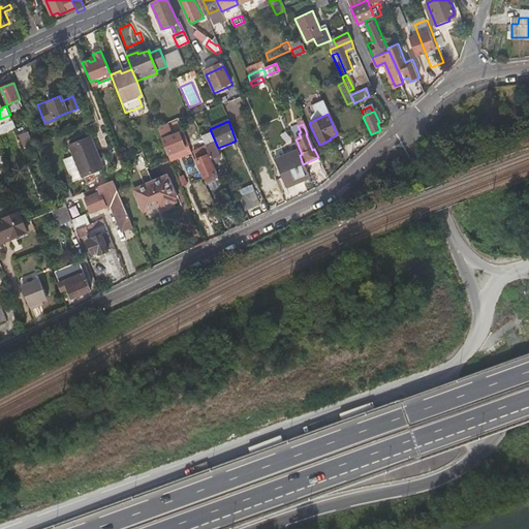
[(183,148),(180,141),(177,134),(169,137),(164,127),(157,130),(167,154),(183,148)]
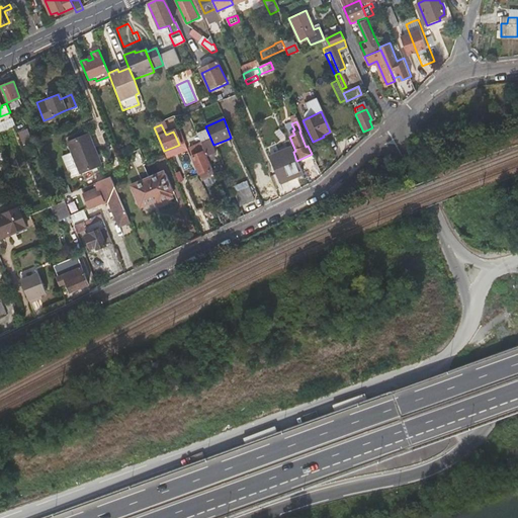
[(21,143),(25,142),(29,140),(24,127),(16,131),(21,143)]
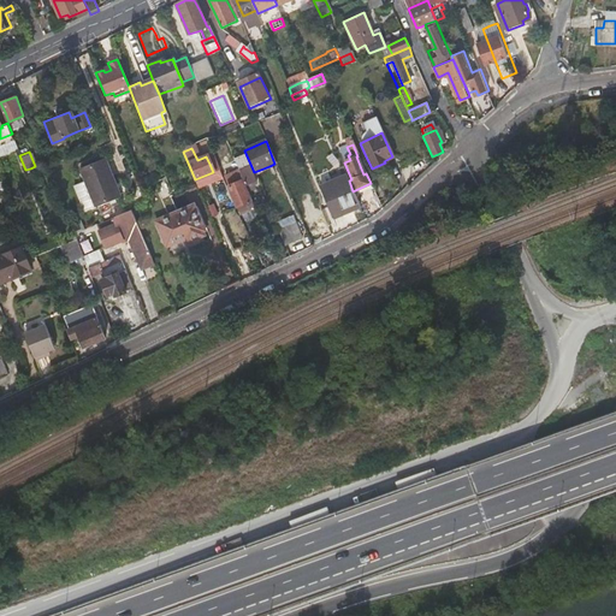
[(243,184),(249,182),(254,179),(243,155),(234,160),(243,184)]
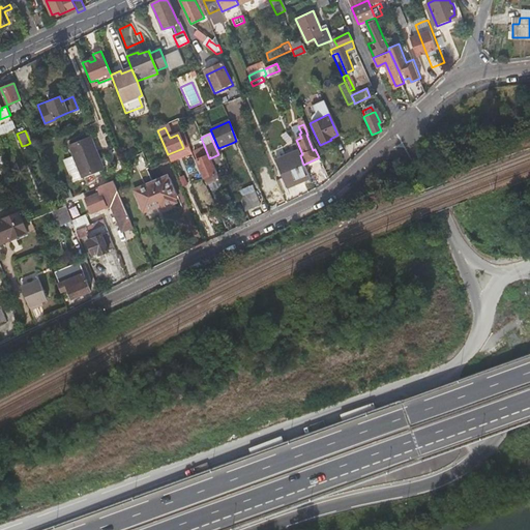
[(67,145),(74,162),(81,178),(102,169),(89,136),(67,145)]
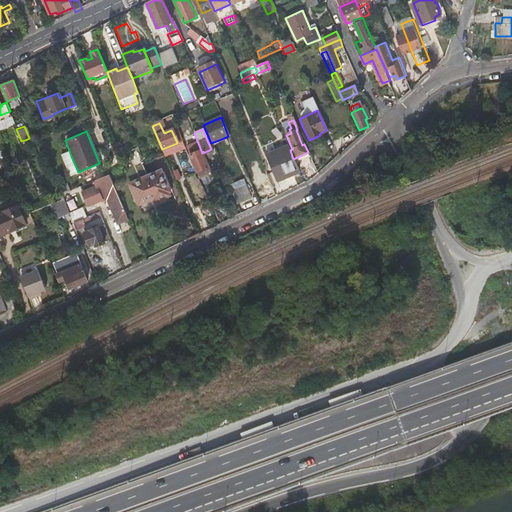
[(225,140),(224,138),(211,143),(212,146),(225,140)]
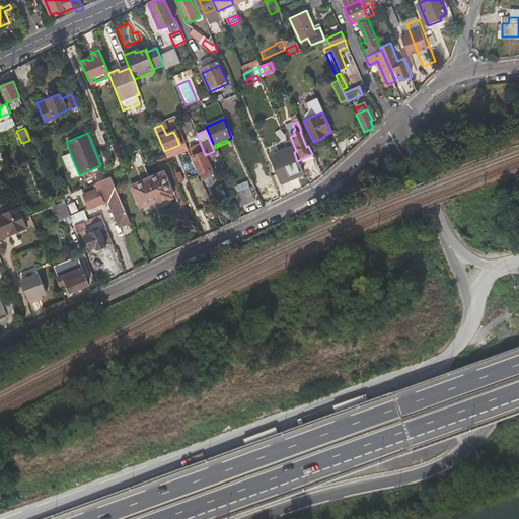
[(277,154),(282,167),(288,180),(303,174),(297,161),(294,152),(292,148),(277,154)]
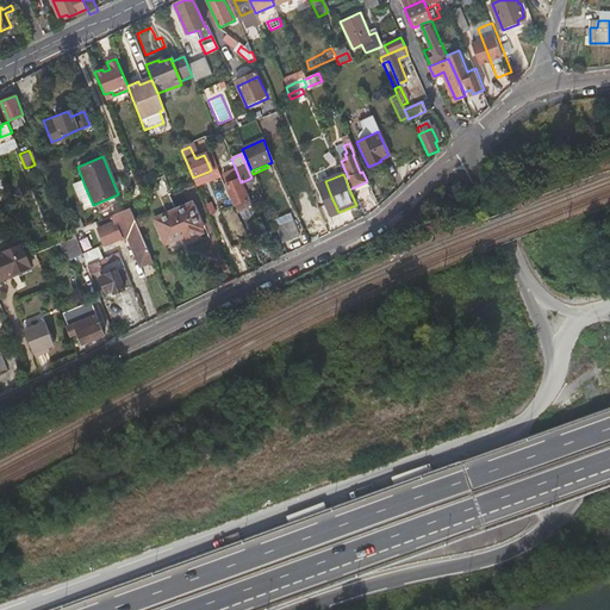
[(246,193),(244,193),(243,194),(237,180),(226,184),(234,205),(241,203),(242,207),(250,204),(247,194),(246,193)]
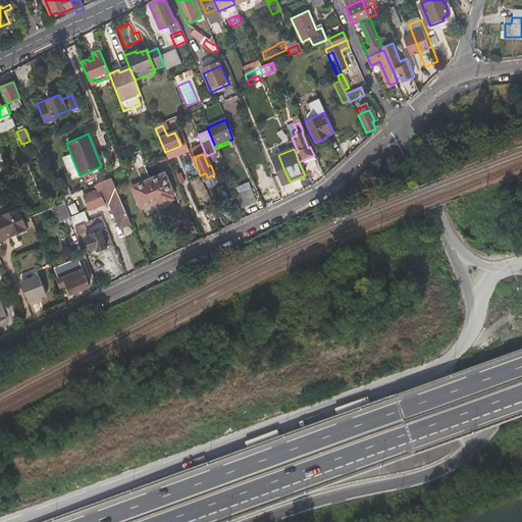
[(264,163),(256,166),(260,176),(268,172),(264,163)]
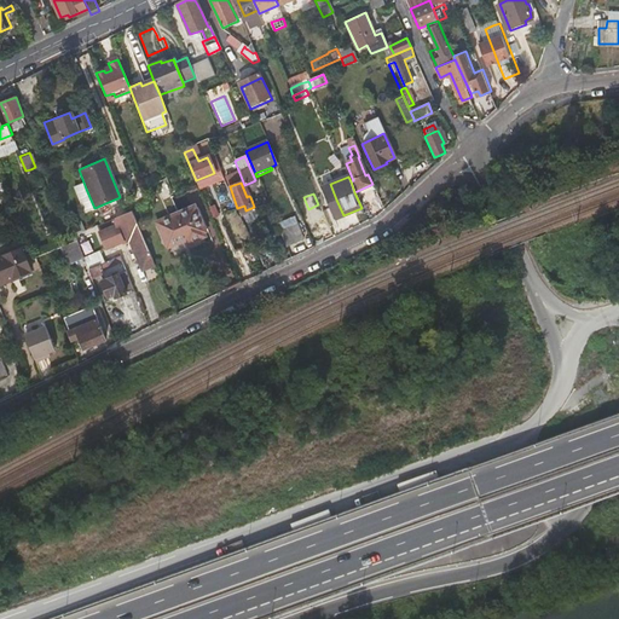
[(189,235),(200,225),(192,209),(180,214),(189,235)]
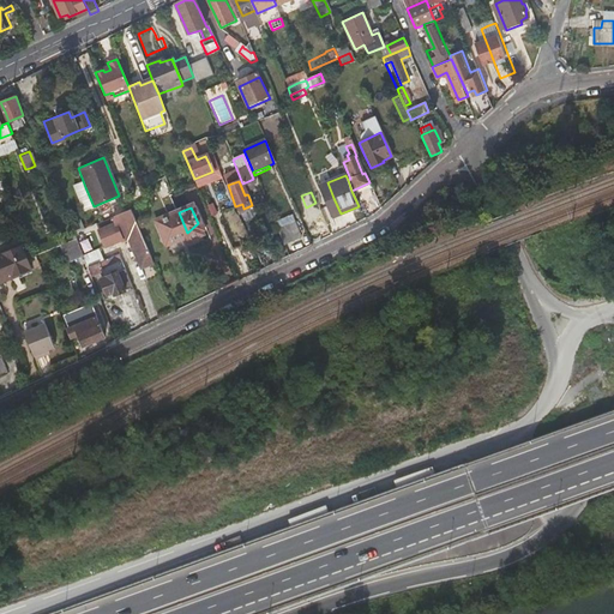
[(103,248),(127,239),(128,238),(142,268),(152,263),(128,210),(110,217),(113,224),(96,232),(103,248)]
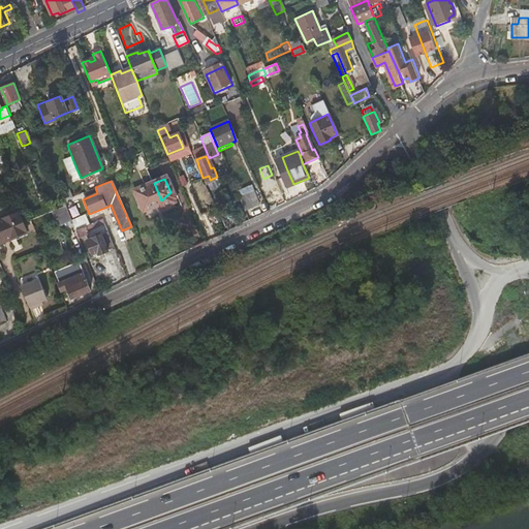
[(153,207),(161,200),(154,183),(134,191),(143,211),(153,207)]
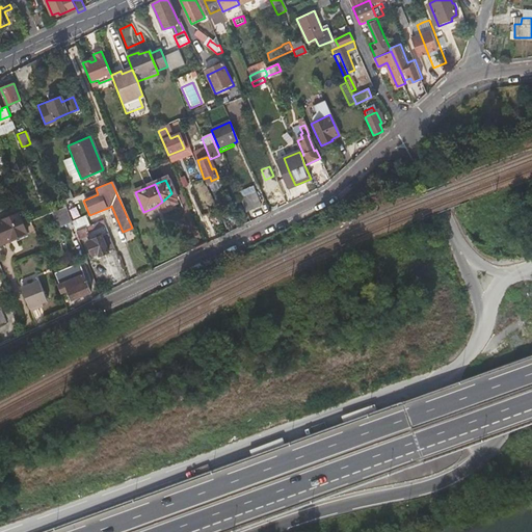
[(171,193),(162,202),(154,208),(159,206),(161,208),(173,203),(171,200),(174,200),(171,193)]
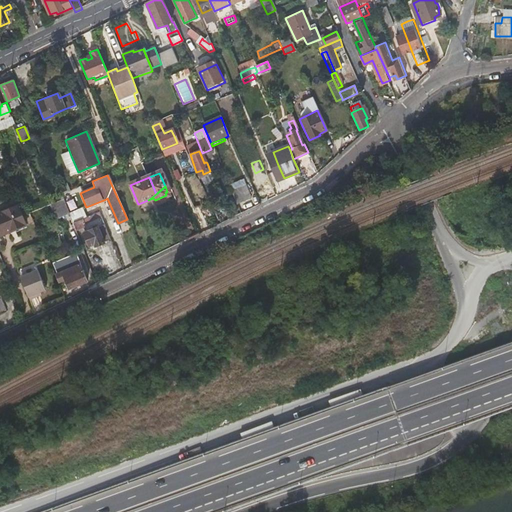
[(235,203),(240,201),(245,199),(240,186),(230,190),(235,203)]
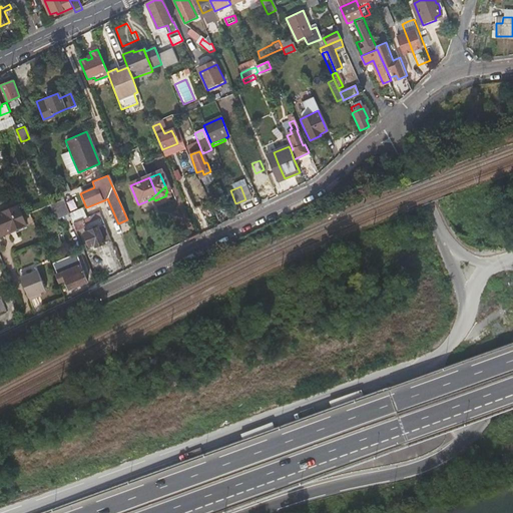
[(45,200),(44,198),(41,192),(37,193),(42,206),(46,204),(45,200)]
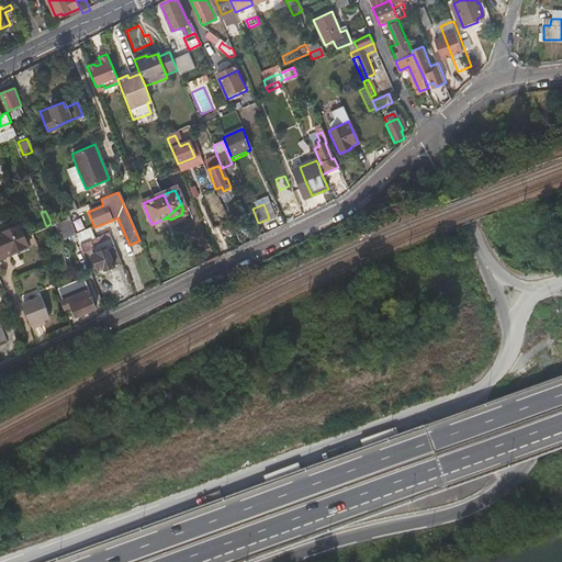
[(68,217),(66,213),(49,220),(51,224),(53,223),(68,217)]
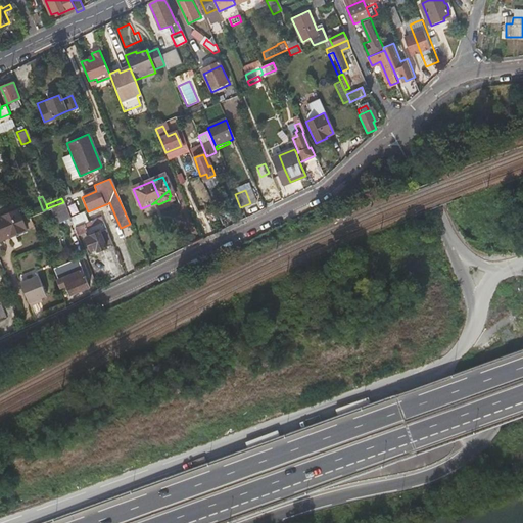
[(68,217),(63,202),(49,207),(55,222),(68,217)]
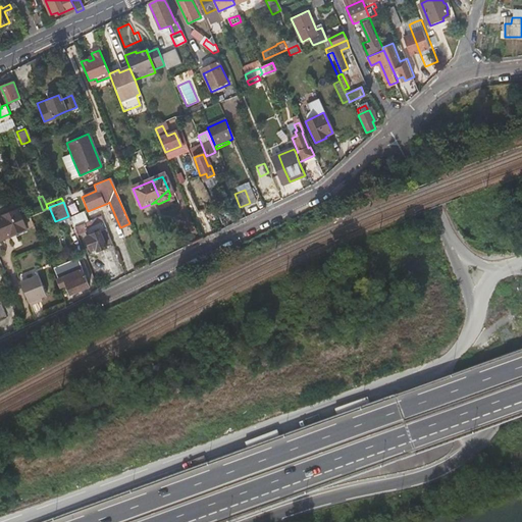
[(0,239),(0,240),(5,238),(10,236),(9,235),(24,227),(16,208),(0,215),(0,239)]
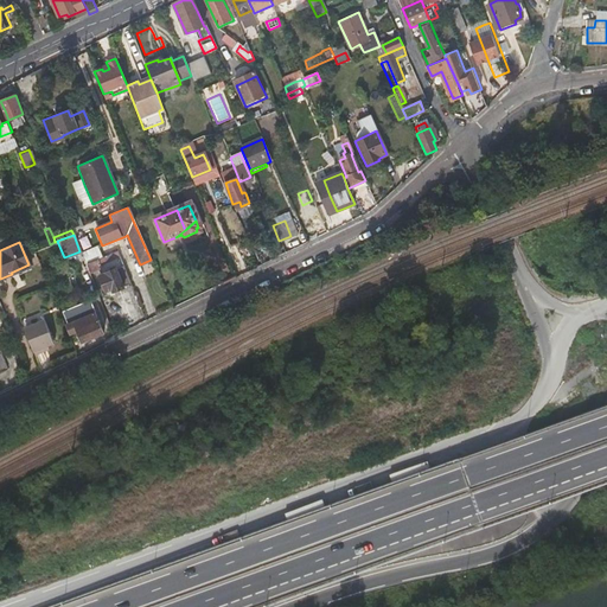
[(272,260),(268,251),(266,244),(253,249),(259,266),(272,260)]
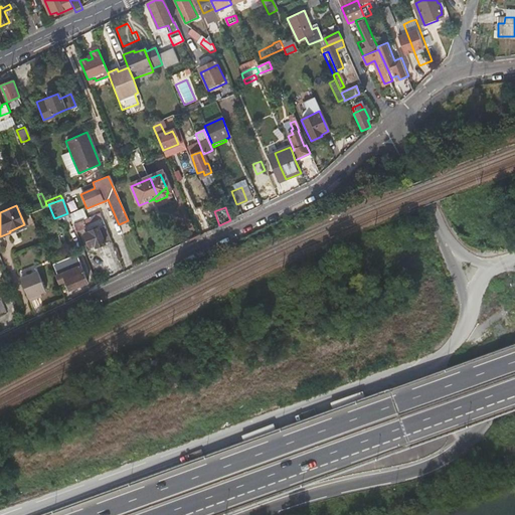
[(72,224),(73,228),(75,231),(86,227),(83,224),(100,217),(98,213),(72,224)]
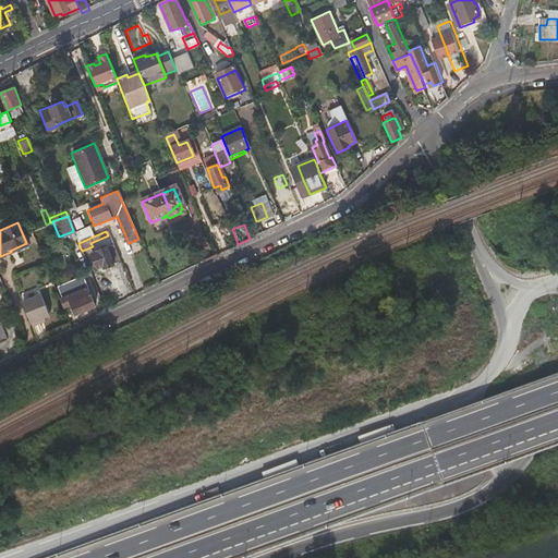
[(89,254),(93,262),(96,269),(101,266),(102,268),(111,264),(111,263),(118,259),(112,246),(105,250),(105,249),(89,254)]
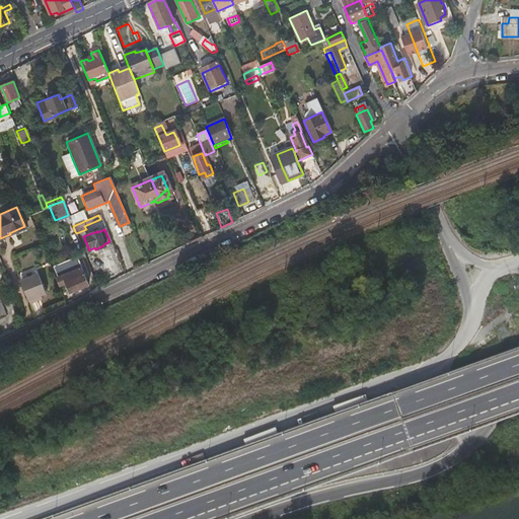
[(61,285),(64,284),(67,282),(71,292),(88,284),(81,267),(82,267),(78,256),(55,267),(59,277),(58,278),(61,285)]
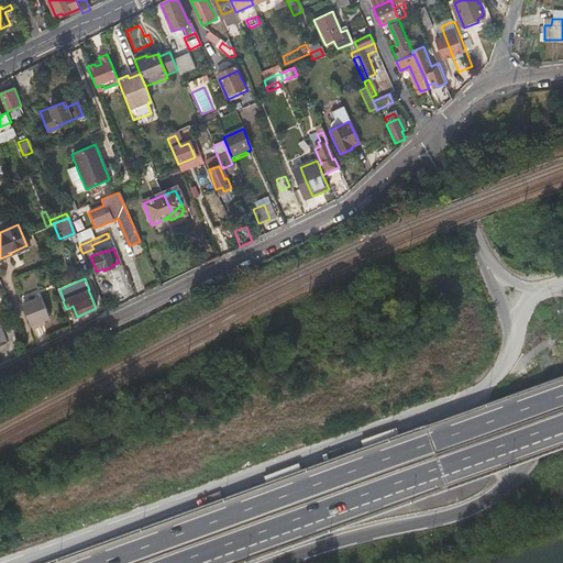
[(41,297),(22,305),(32,329),(40,327),(39,323),(43,321),(50,319),(41,297)]
